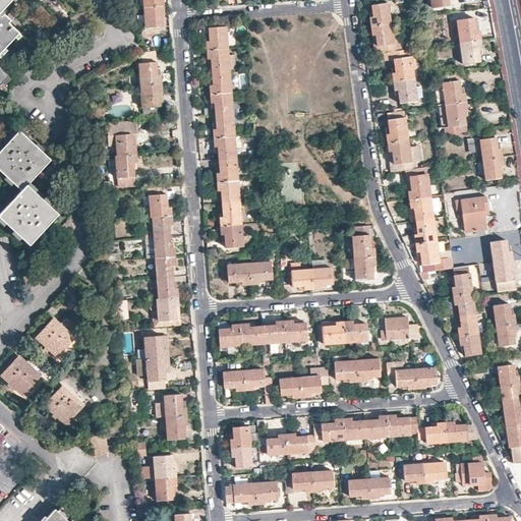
[(0,0),(0,85),(9,75),(0,66),(0,54),(6,48),(19,33),(0,14),(12,0),(0,0)]
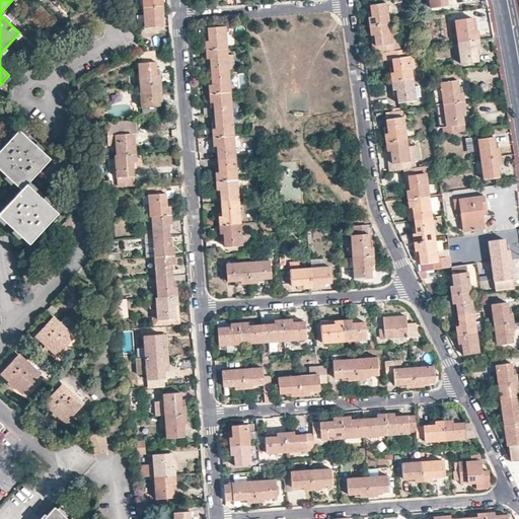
[(431,0),(432,8),(449,6),(448,0),(431,0)]
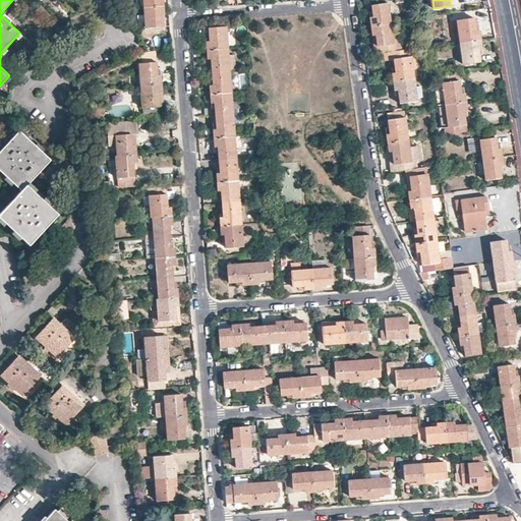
[(373,25),(392,23),(389,2),(373,4),(374,12),(375,17),(371,17),(373,25)]
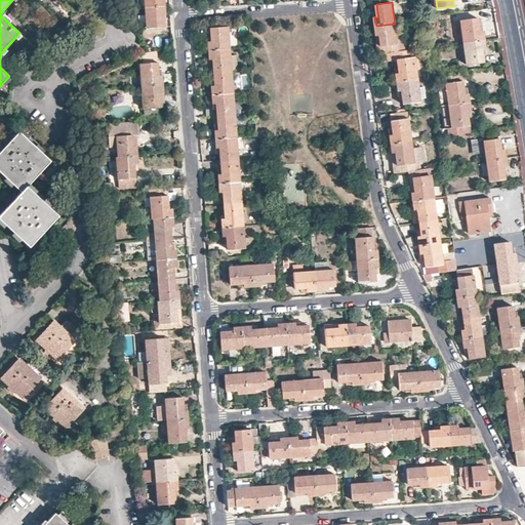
[(164,6),(146,7),(148,28),(163,27),(162,22),(162,14),(165,14),(164,6)]
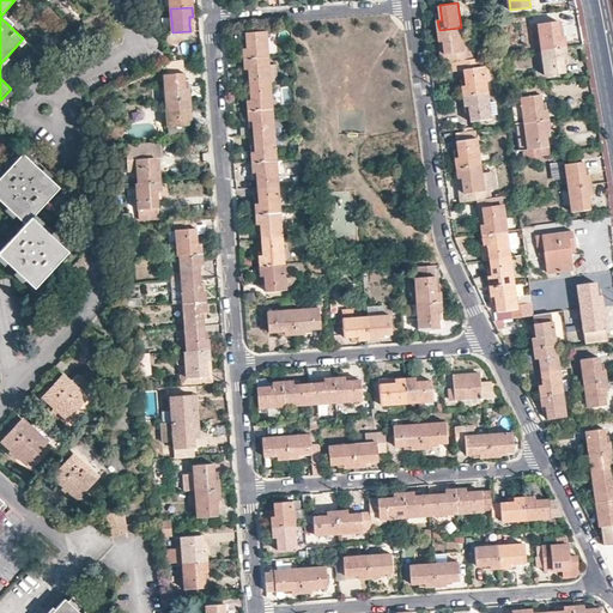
[(541,49),(565,46),(564,37),(562,38),(559,30),(558,22),(538,24),(541,49)]
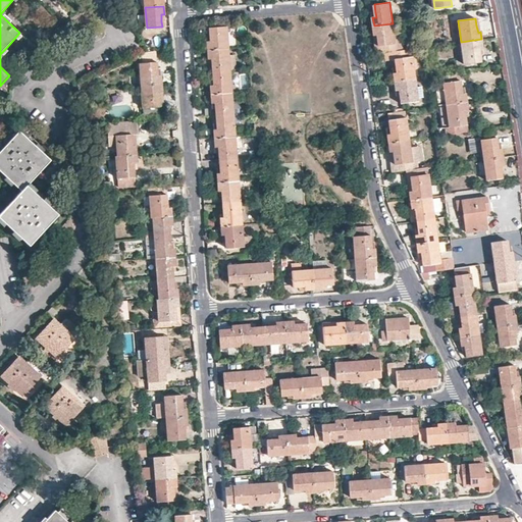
[(403,32),(395,34),(393,23),(374,25),(374,34),(378,33),(380,47),(380,53),(384,53),(406,50),(403,32)]
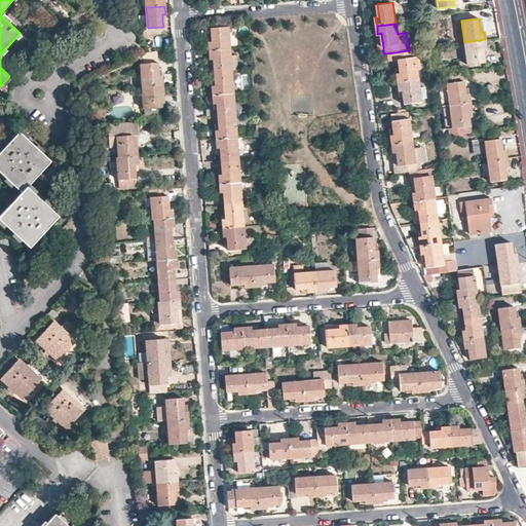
[(210,41),(211,49),(231,48),(229,26),(219,27),(213,27),(213,36),(214,40),(210,41)]
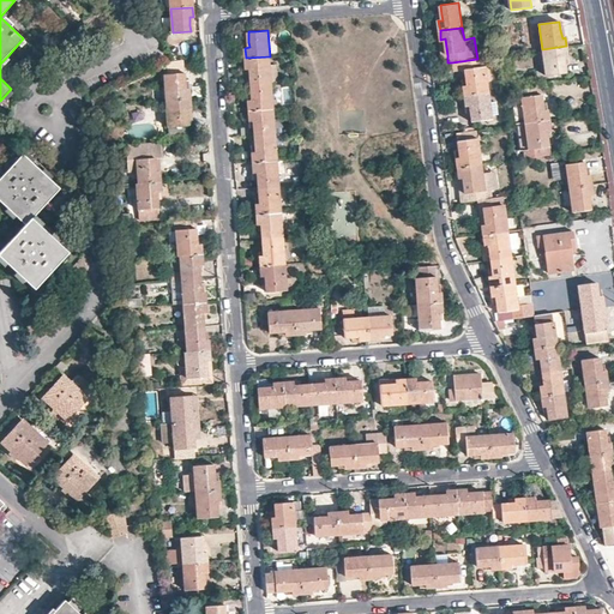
[(569,56),(566,46),(542,49),(545,62),(542,64),(542,71),(546,71),(546,76),(566,73),(565,64),(565,56),(569,56)]
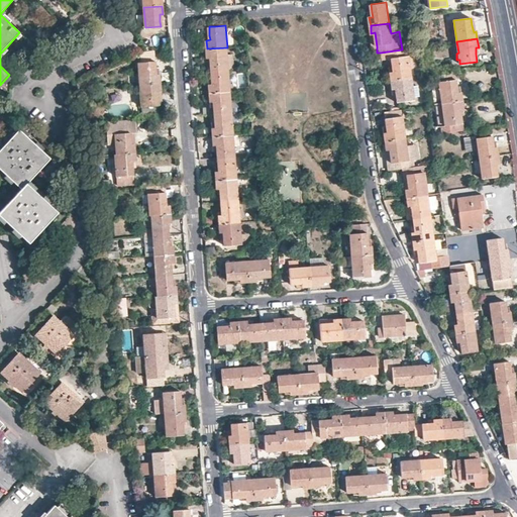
[(227,47),(207,48),(208,56),(211,56),(211,63),(212,71),(228,69),(228,60),(233,60),(232,46),(227,47)]
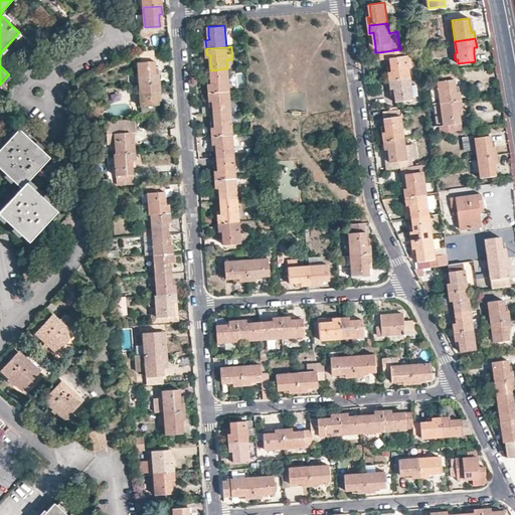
[(389,71),(390,80),(411,77),(409,67),(413,67),(412,58),(411,47),(400,49),(379,52),(380,60),(391,58),(392,66),(393,71),(389,71)]
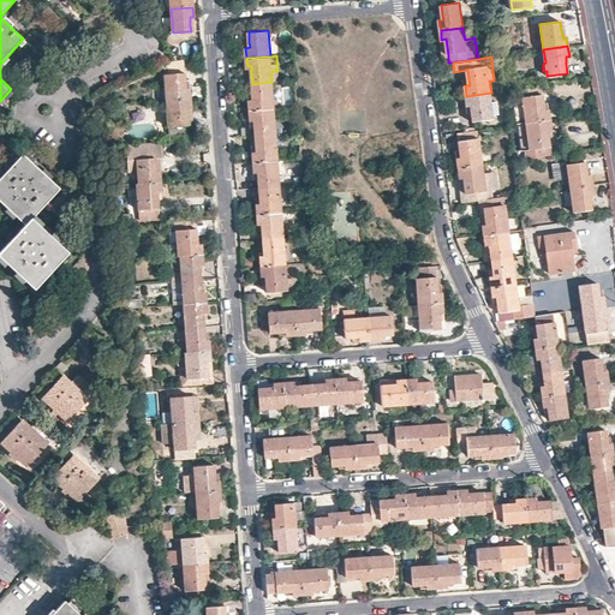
[(185,83),(183,60),(167,61),(168,73),(163,75),(166,100),(190,99),(190,89),(185,90),(185,83)]
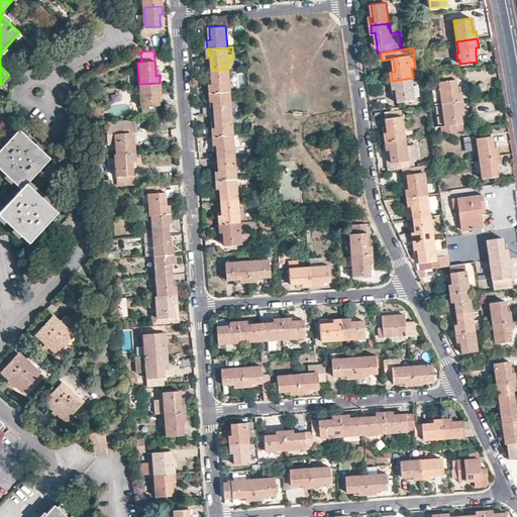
[(230,91),(228,69),(212,71),(213,79),(213,84),(210,84),(210,92),(230,91)]
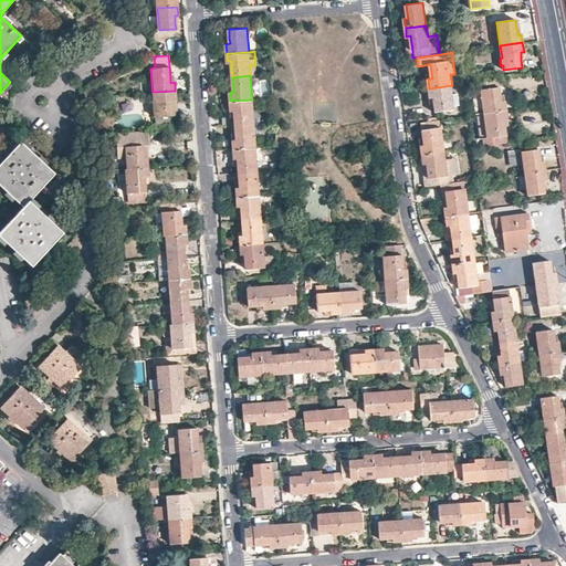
[(473,91),(477,115),(485,114),(507,111),(506,102),(502,102),(501,94),(500,87),(499,79),(479,82),(480,90),(473,91)]
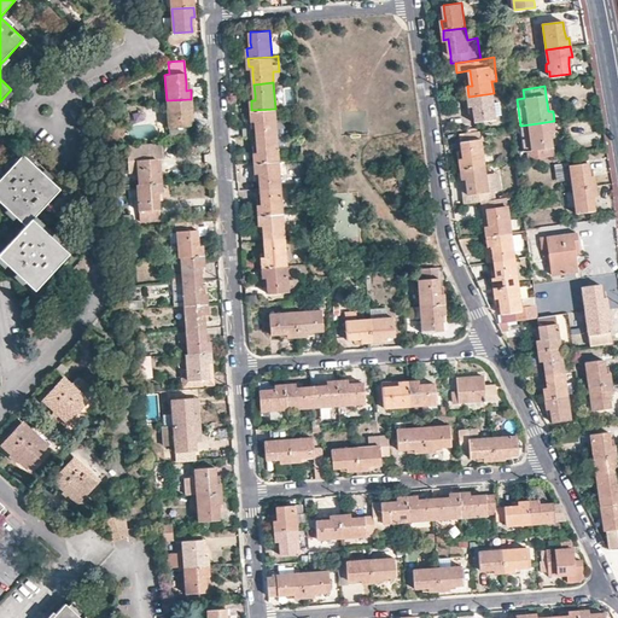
[(494,93),(468,97),(470,105),(474,105),(476,114),(477,122),(496,120),(496,115),(499,115),(497,108),(495,108),(494,93)]
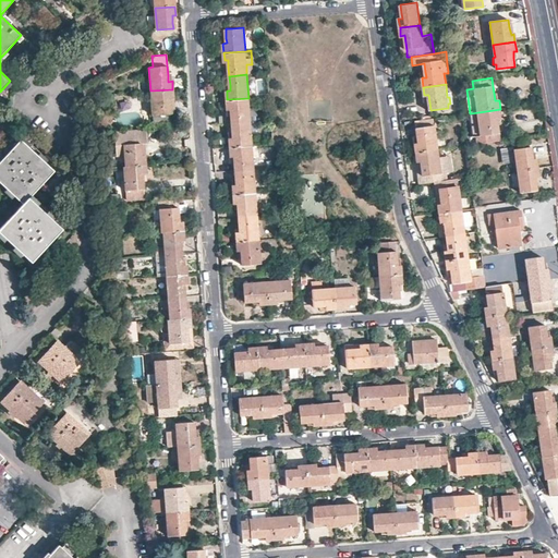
[(174,112),(170,112),(170,109),(170,98),(173,98),(172,89),(150,91),(153,114),(154,128),(178,125),(178,116),(174,112)]
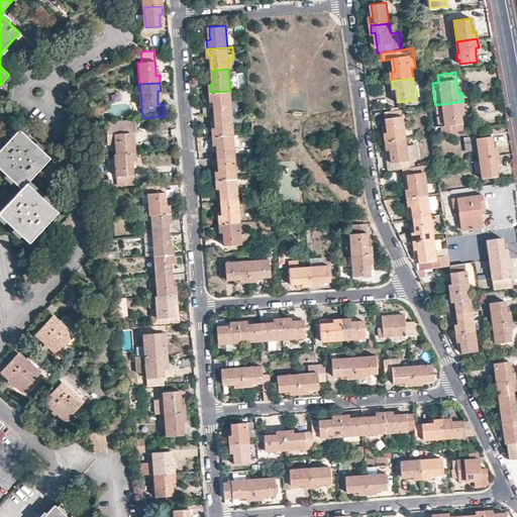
[(230,97),(230,91),(210,92),(211,100),(214,100),(215,106),(215,114),(232,112),(231,102),(236,101),(236,97),(230,97)]
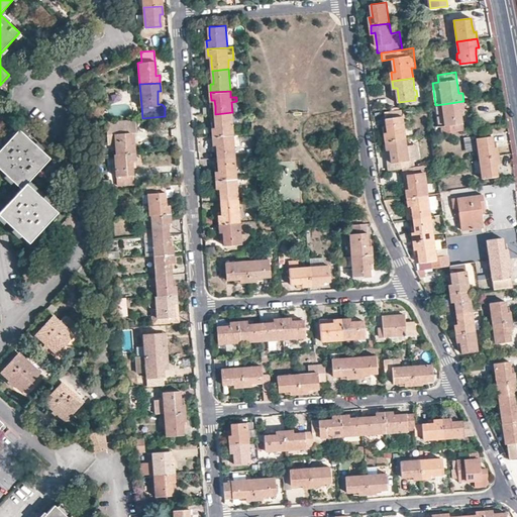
[(464,130),(462,123),(462,118),(461,109),(464,109),(463,101),(443,104),(446,125),(443,125),(444,133),(464,130)]
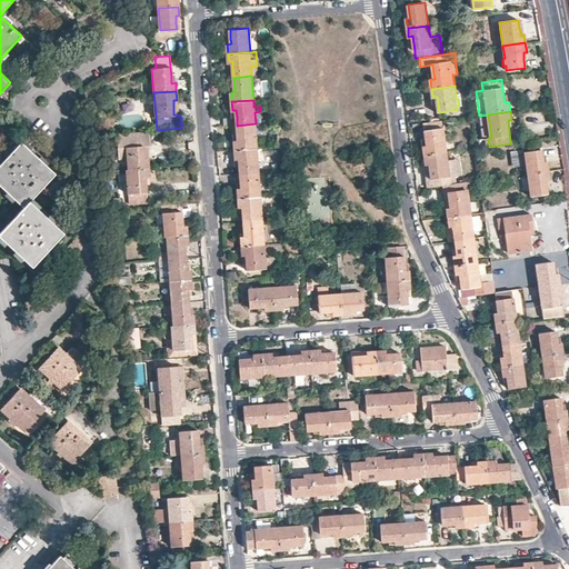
[(426,156),(448,152),(443,128),(443,120),(425,123),(426,131),(427,138),(428,146),(425,147),(426,156)]
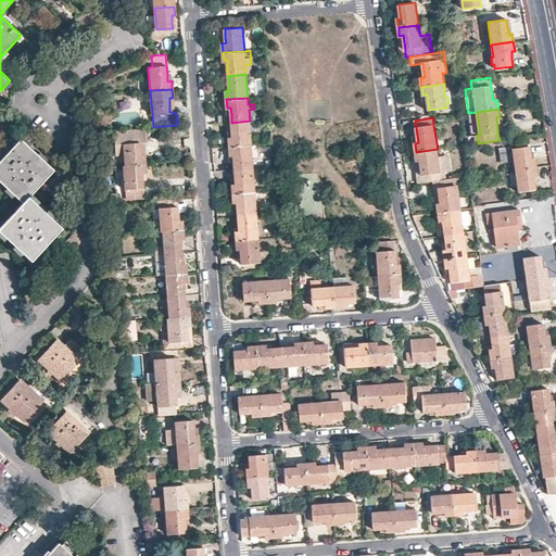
[(251,144),(250,121),(231,123),(232,130),(232,136),(229,137),(229,147),(251,144)]
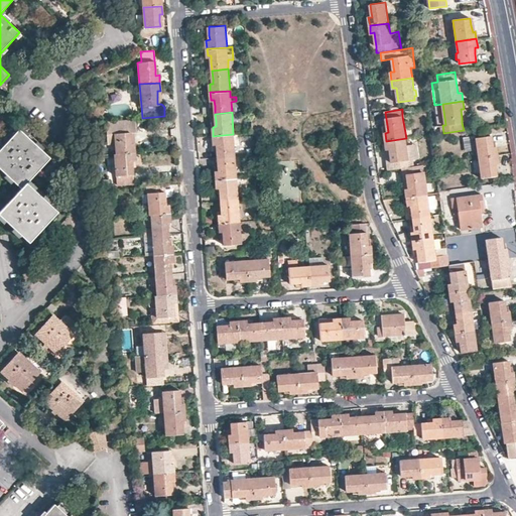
[(115,133),(117,153),(135,151),(134,144),(132,144),(130,130),(129,120),(114,121),(115,133)]
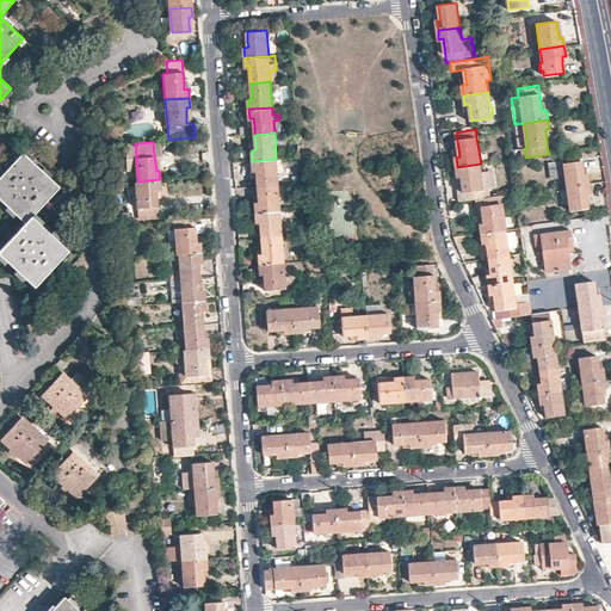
[(34,216),(61,187),(47,174),(24,153),(0,178),(0,197),(25,222),(0,248),(0,252),(17,269),(37,287),(47,277),(53,270),(71,251),(57,239),(53,234),(34,216)]
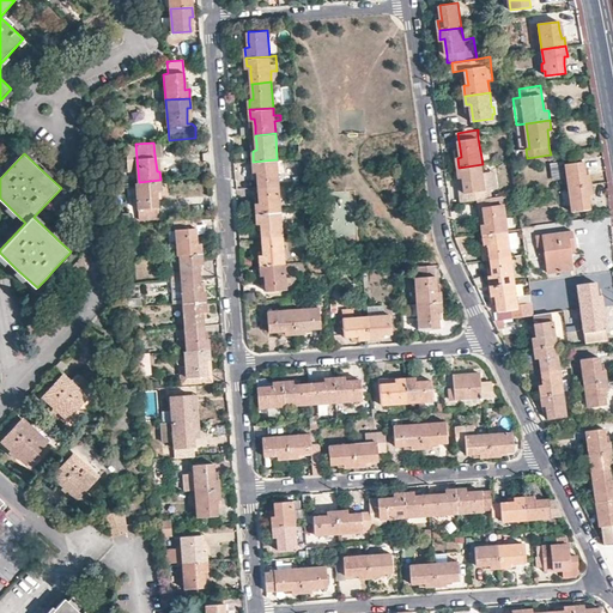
[(277,161),(277,159),(253,162),(254,170),(258,170),(259,177),(259,187),(279,186),(278,173),(277,161)]
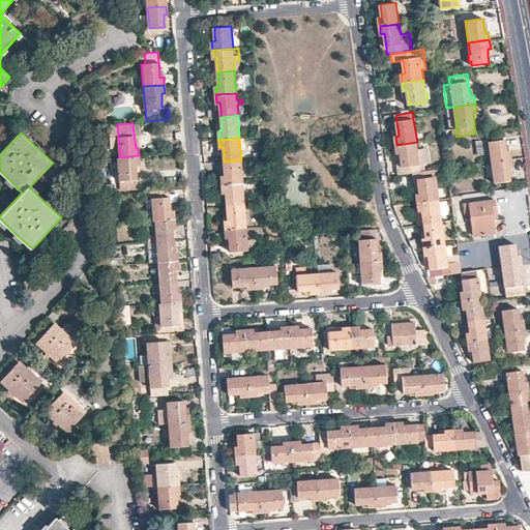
[(492,162),(510,159),(509,151),(506,151),(506,147),(504,139),(490,141),(492,162)]
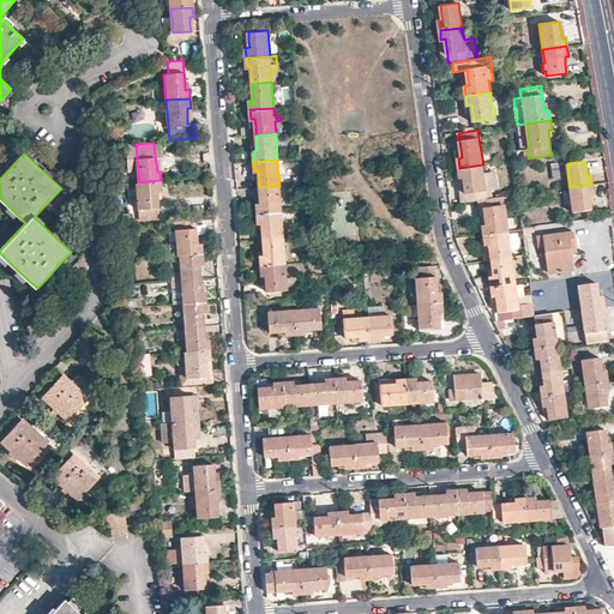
[(563,163),(551,164),(552,182),(564,182),(563,163)]
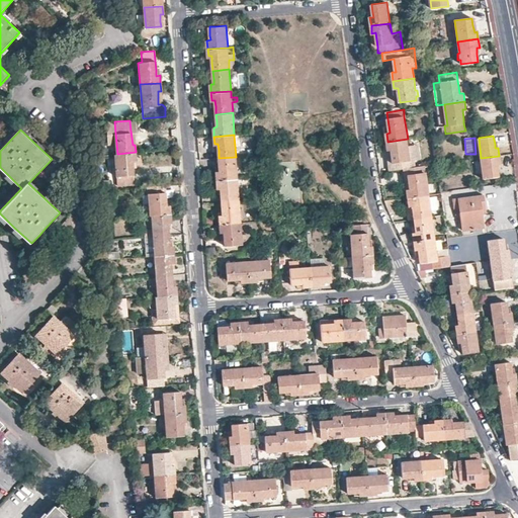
[(409,146),(408,139),(387,142),(389,149),(392,149),(394,163),(395,170),(406,169),(409,168),(416,167),(415,160),(421,159),(419,145),(409,146)]
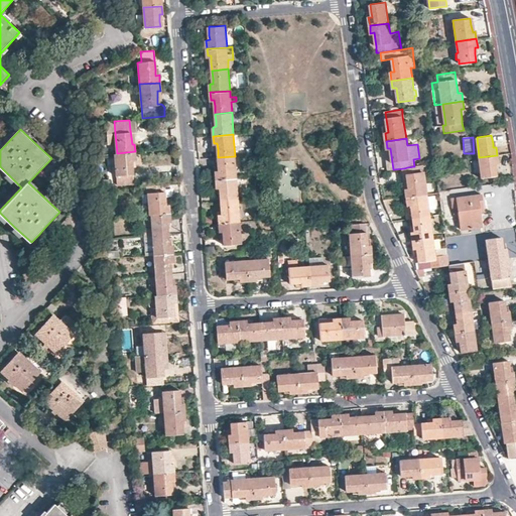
[(449,152),(447,139),(437,140),(439,153),(449,152)]
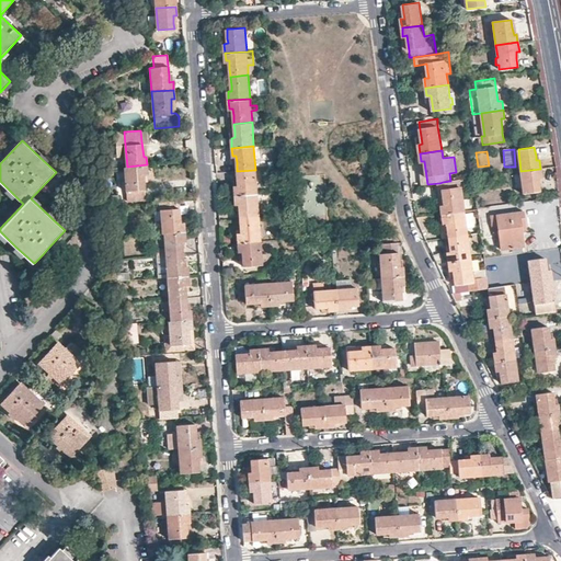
[(127,167),(125,167),(127,198),(127,199),(128,199),(146,198),(145,187),(144,175),(148,175),(147,164),(127,167)]
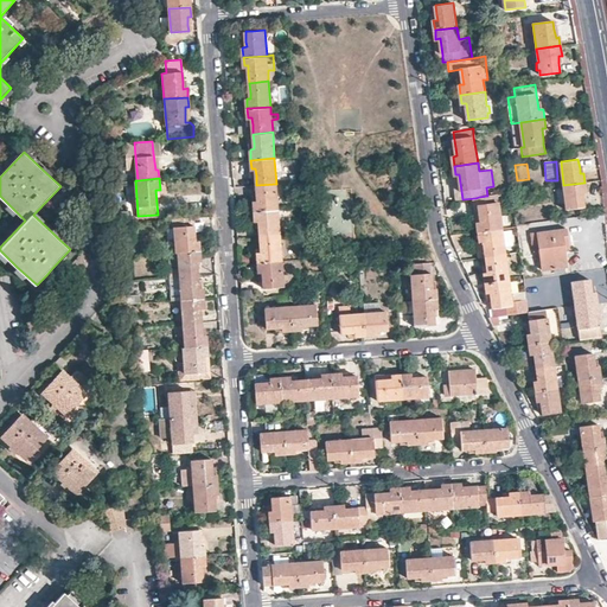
[(587,192),(585,183),(563,185),(567,209),(585,206),(583,200),(582,192),(587,192)]
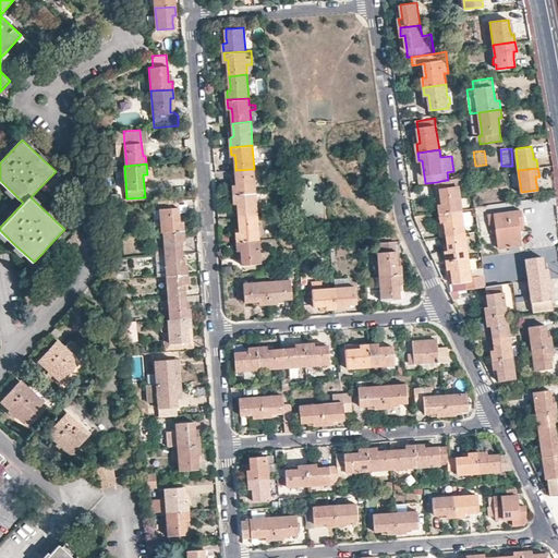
[(255,178),(254,169),(235,170),(237,179),(237,184),(233,184),(234,194),(256,192),(255,190),(255,178)]
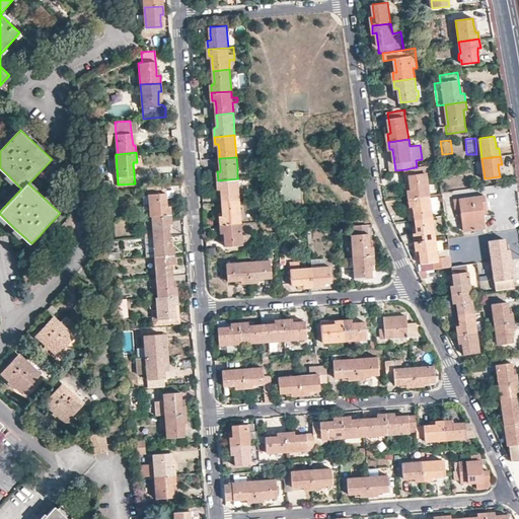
[(410,168),(410,175),(412,189),(409,189),(410,198),(430,196),(427,173),(426,166),(417,167),(410,168)]
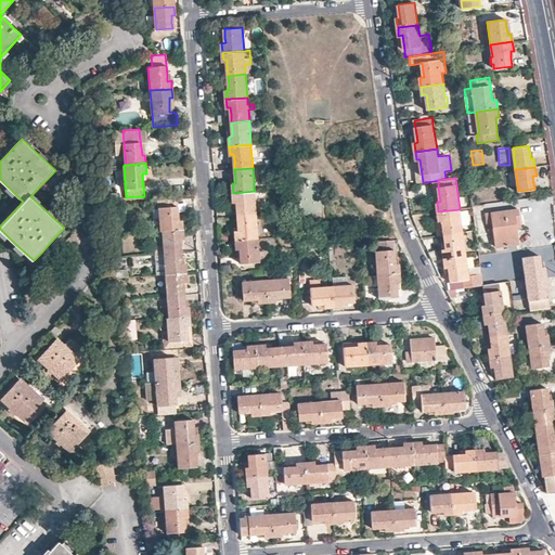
[(256,215),(255,191),(233,193),(233,201),(236,201),(237,206),(237,216),(256,215)]
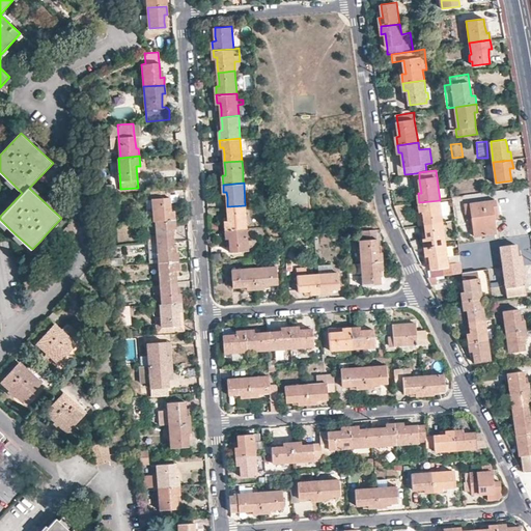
[(100,186),(100,195),(114,194),(114,185),(100,186)]
